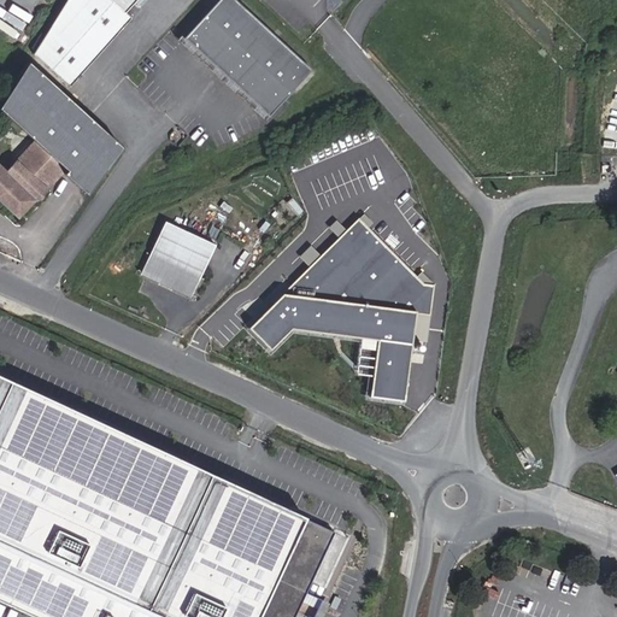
[(124,12),(135,0),(65,0),(33,54),(69,86),(130,17),(124,12)]
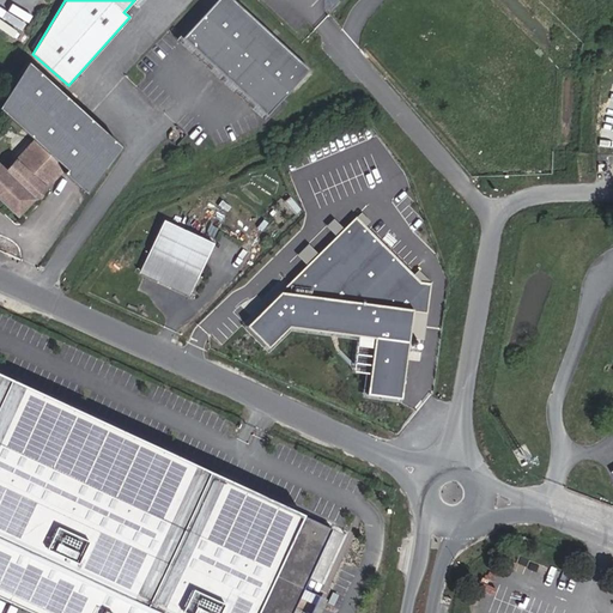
[(309,68),(232,0),(214,0),(181,37),(266,115),(309,68)]
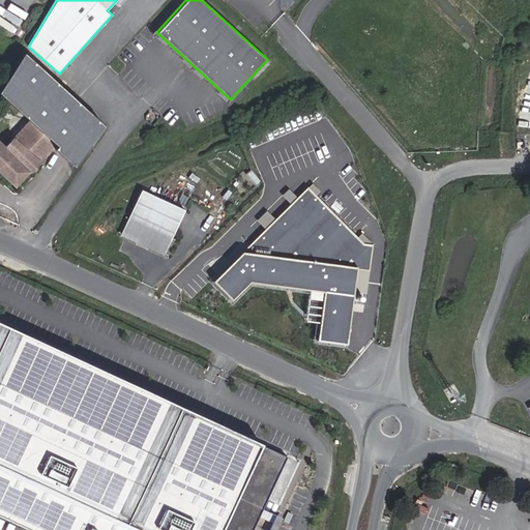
[(156,32),(154,30),(151,33),(229,105),(232,101),(230,99),(156,32)]
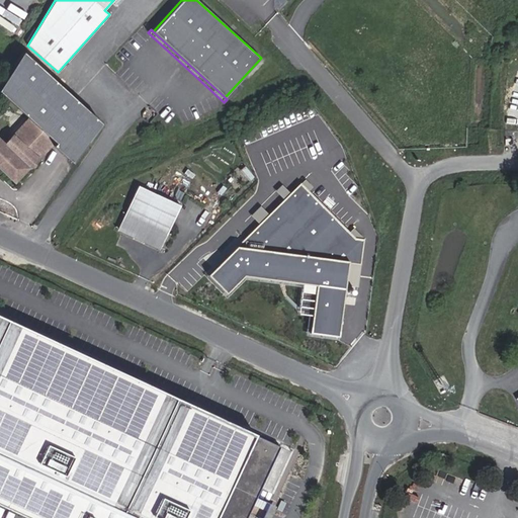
[(71,163),(104,125),(22,52),(0,86),(0,90),(30,118),(28,120),(28,119),(4,145),(0,140),(0,168),(14,183),(52,145),(71,163)]
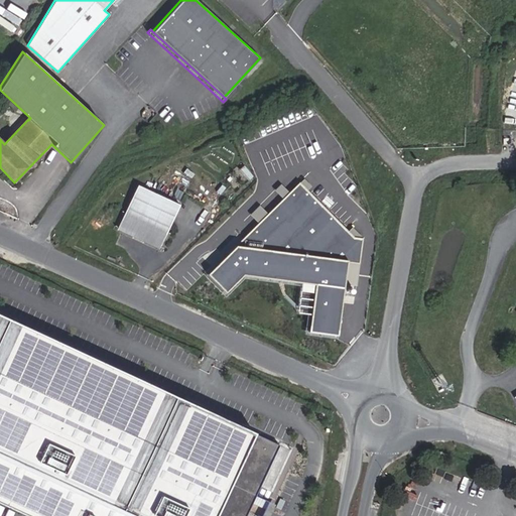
[(312,330),(340,334),(346,295),(356,296),(364,236),(354,226),(350,230),(301,180),(210,272),(229,291),(247,273),(318,283),(312,330)]
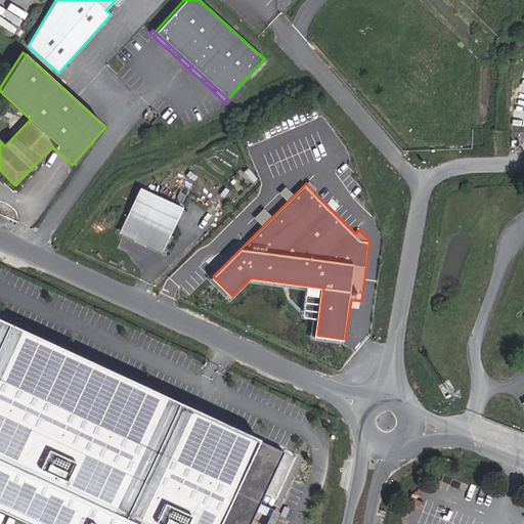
[(163,251),(182,208),(139,187),(120,230),(163,251)]
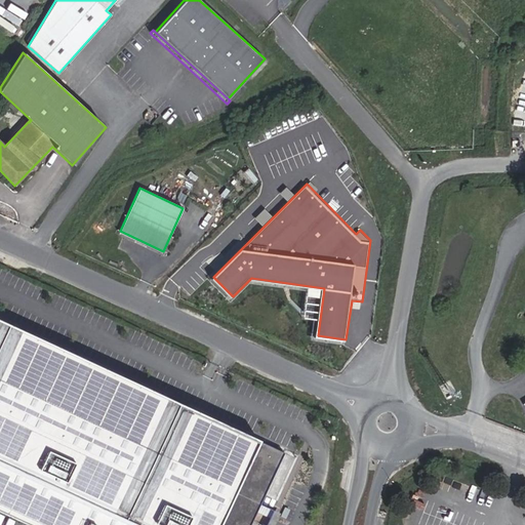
[(163,251),(120,231),(118,234),(162,253),(163,251)]
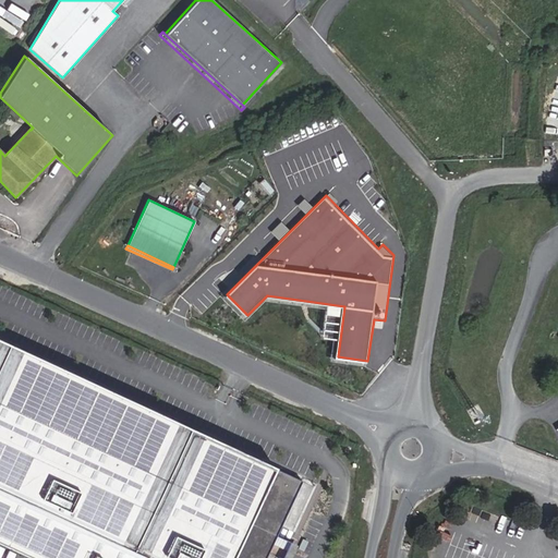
[(277,536),(302,481),(274,468),(275,466),(0,339),(0,544),(29,557),(266,557),(273,544),(277,536)]
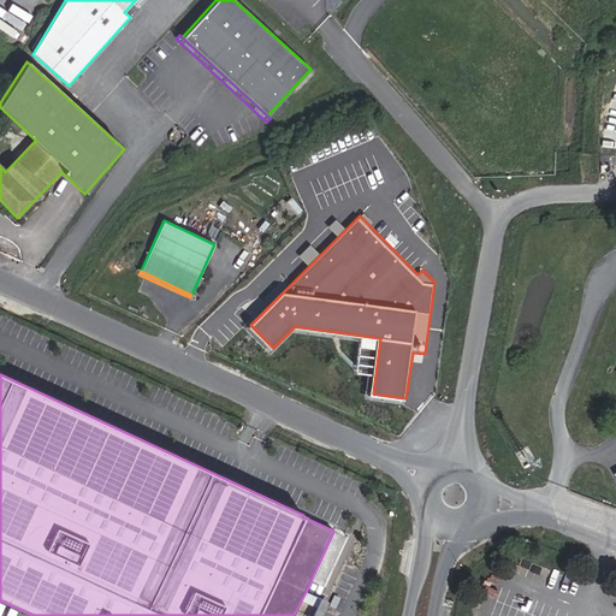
[(523,539),(521,548),(531,551),(533,543),(523,539)]
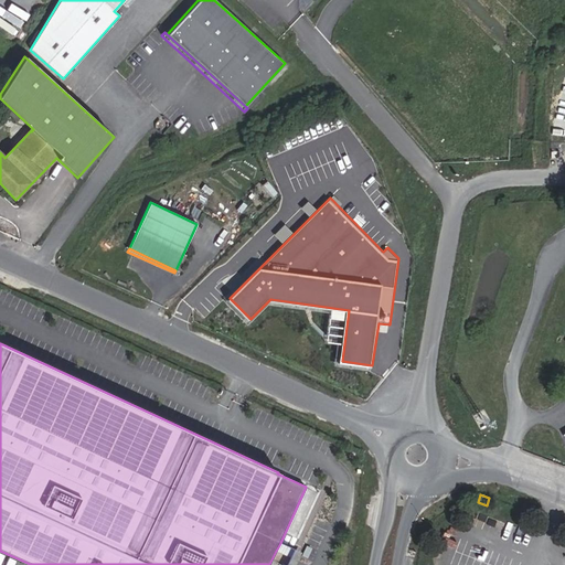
[(290,557),(295,550),(280,543),(276,551),(290,557)]
